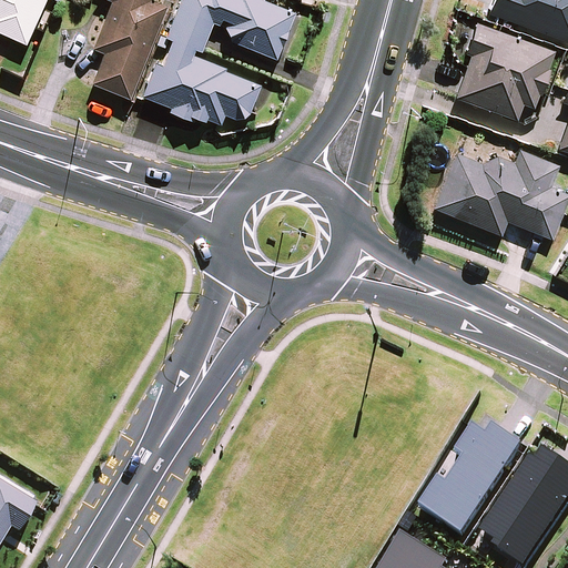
[(0,0),(0,31),(24,42),(32,26),(41,29),(50,8),(42,4),(43,0),(0,0)]
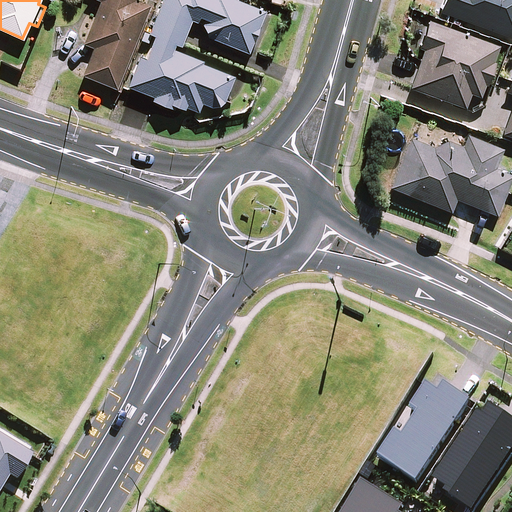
[(99,0),(83,43),(93,47),(82,74),(117,88),(151,3),(142,0),(99,0)]
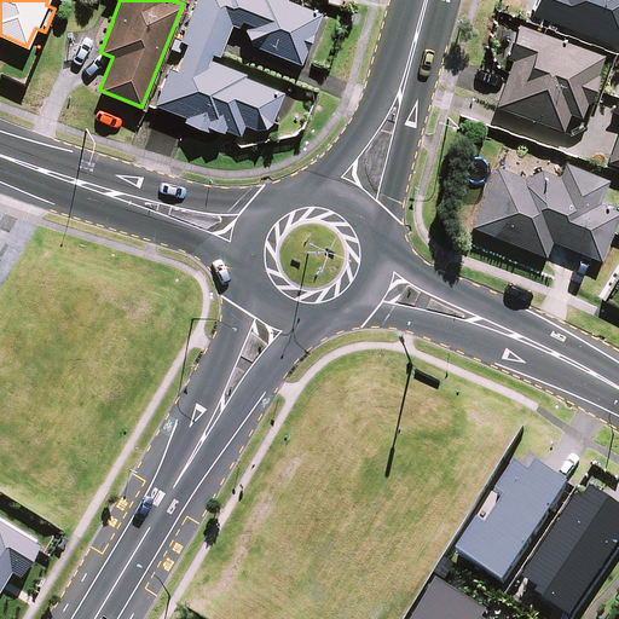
[(207,131),(208,127),(224,133),(225,131),(241,137),(244,126),(256,131),(260,123),(270,127),(284,87),(217,63),(217,61),(209,58),(212,53),(220,57),(232,25),(238,28),(241,22),(247,24),(244,30),(248,32),(243,45),(299,64),(319,11),(289,0),(194,0),(180,39),(186,41),(175,71),(168,69),(155,105),(186,116),(185,122),(207,131)]
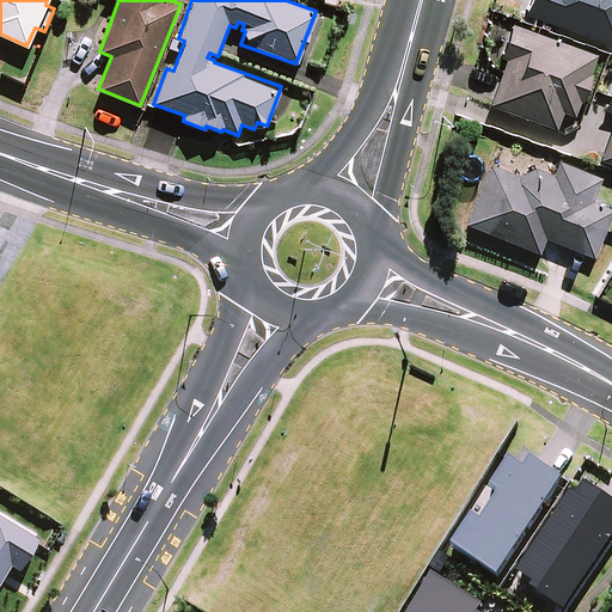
[(611,0),(530,0),(526,12),(611,46),(611,0)]
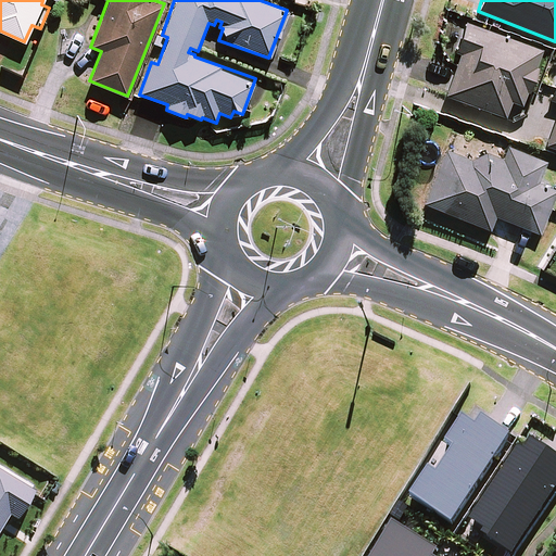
[(543,51),(465,22),(454,50),(460,53),(444,95),(504,116),(510,99),(522,104),(543,51)]
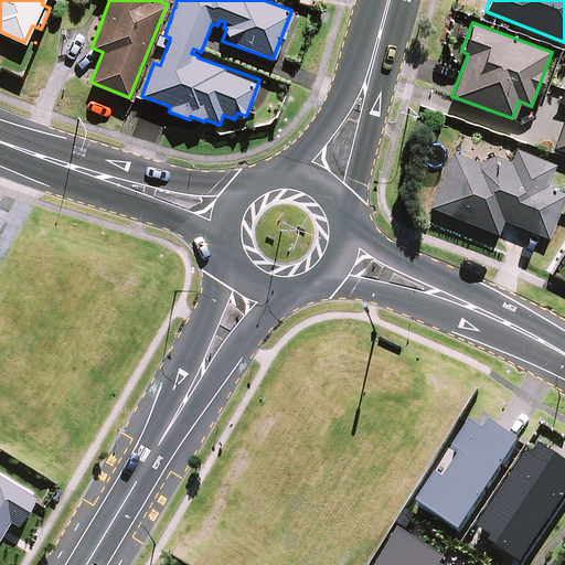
[(564,77),(557,100),(564,103),(564,115),(554,147),(564,150),(564,77)]
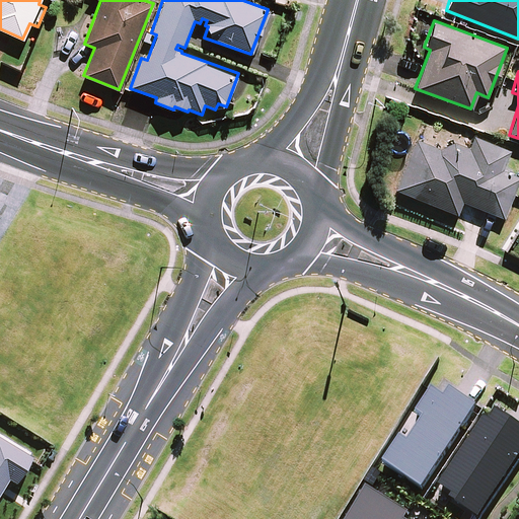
[(445,151),(416,139),(395,189),(456,214),(461,201),(501,217),(516,179),(497,171),(506,150),(491,144),(472,137),(468,147),(449,140),(445,151)]
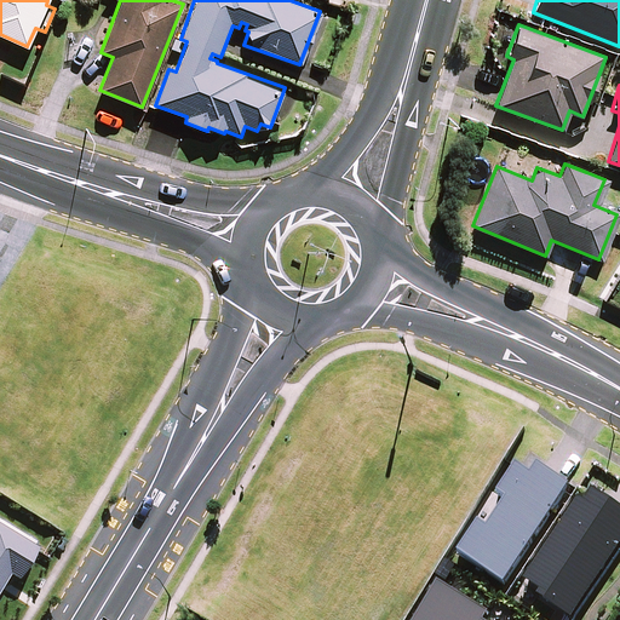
[(0,591),(10,575),(18,580),(38,547),(0,523),(0,591)]
